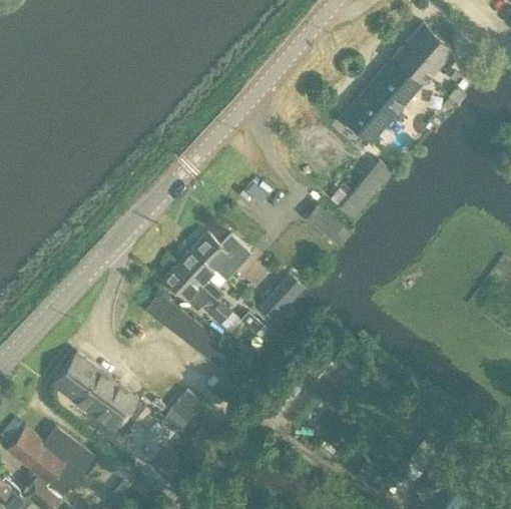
[(395,57),(396,57),(342,119),(372,144),(425,83),(454,50),(424,24),(395,57)]
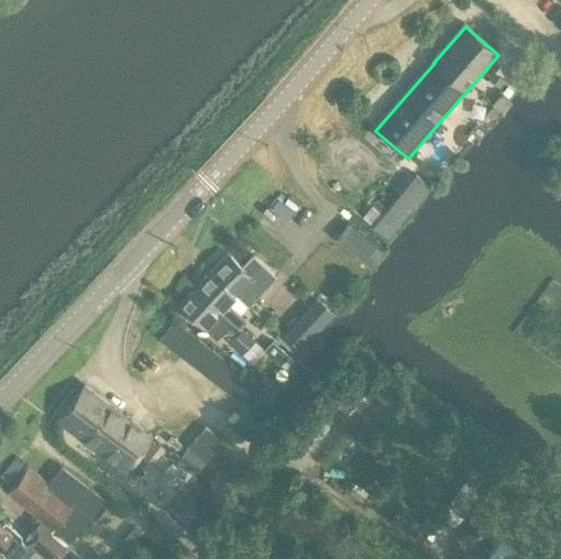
[(418,177),(374,229),(388,241),(432,190),(418,177)]
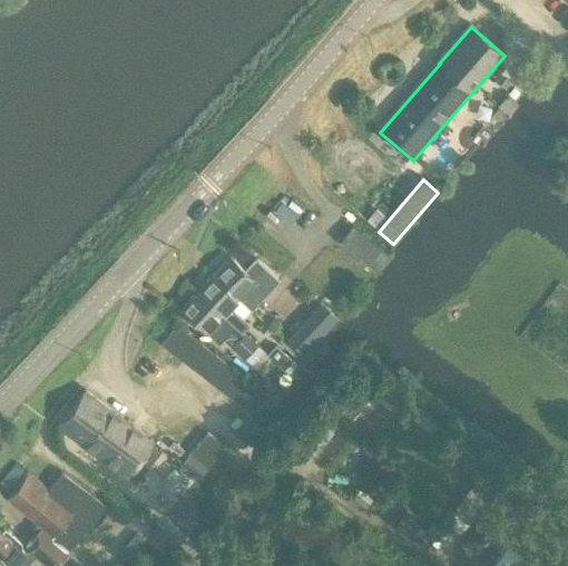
[(354,230),(342,245),(375,271),(388,256),(354,230)]
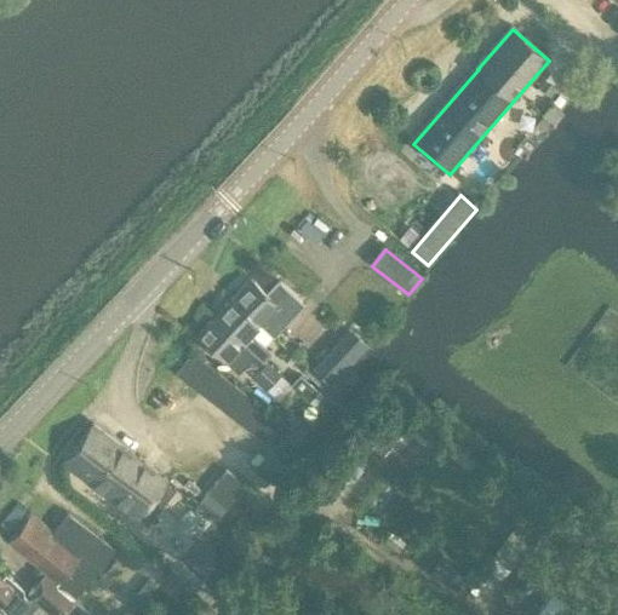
[(262,326),(261,327),(275,340),(305,308),(281,286),(270,298),(253,282),(235,302),(262,326)]
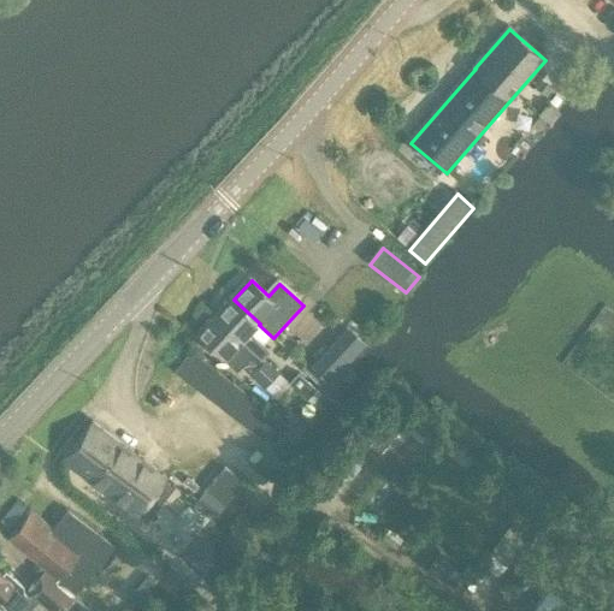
[(216,318),(253,351),(259,344),(249,334),(259,325),(260,324),(234,300),(216,318)]
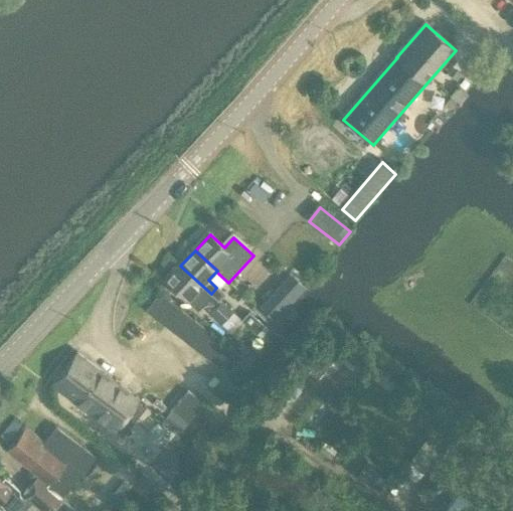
[(166,281),(187,302),(199,313),(213,299),(209,296),(211,294),(180,266),(166,281)]
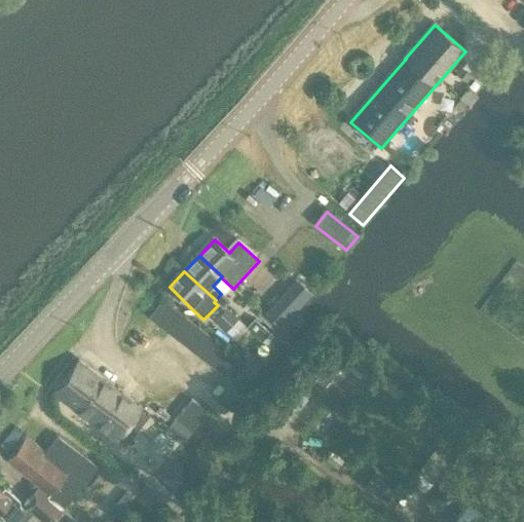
[(286,283),(285,284),(276,294),(298,312),(307,302),(286,283)]
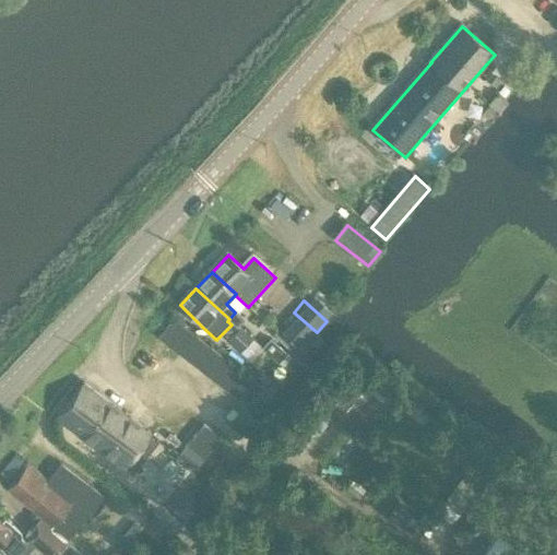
[(248,409),(262,391),(174,322),(160,341),(248,409)]
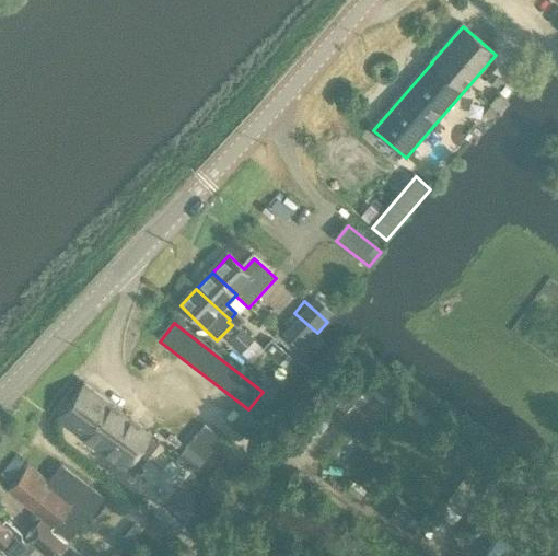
[(256,369),(265,359),(264,354),(242,334),(230,346),(256,369)]
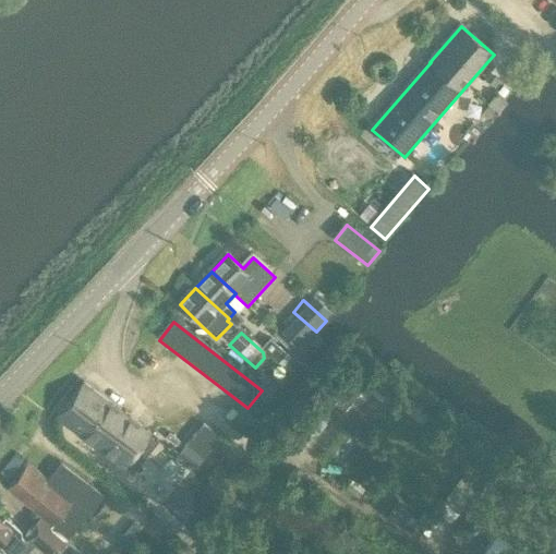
[(263,352),(264,358),(265,358),(279,371),(289,360),(270,342),(263,352)]
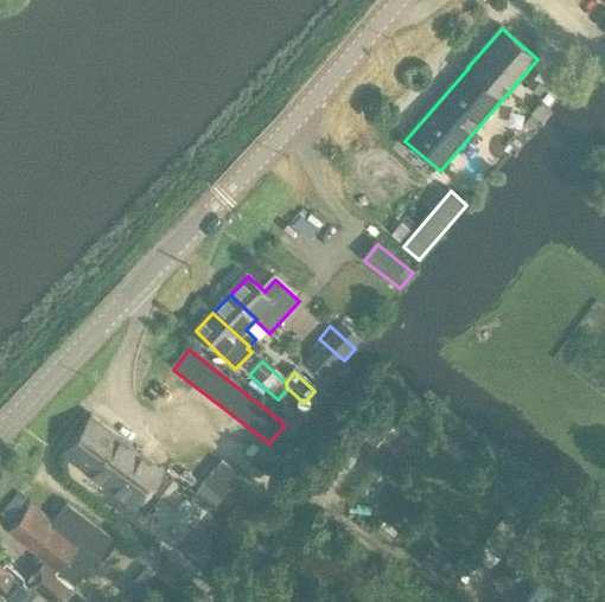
[(163,473),(93,418),(63,455),(65,458),(133,510),(134,508),(145,517),(172,482),(163,474),(163,473)]
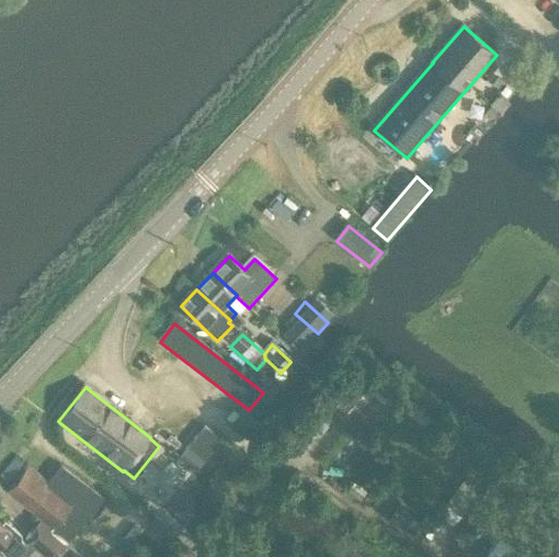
[(152,492),(169,507),(224,444),(206,430),(152,492)]
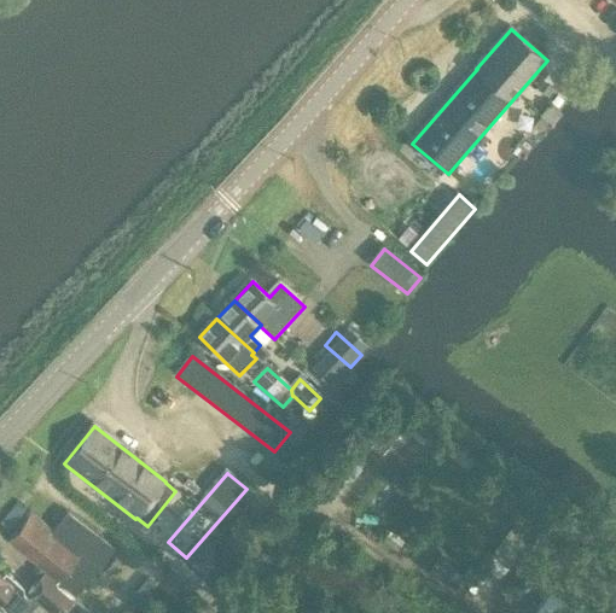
[(48,574),(60,583),(80,599),(102,570),(104,572),(120,553),(87,529),(69,514),(54,532),(32,515),(10,544),(48,574)]
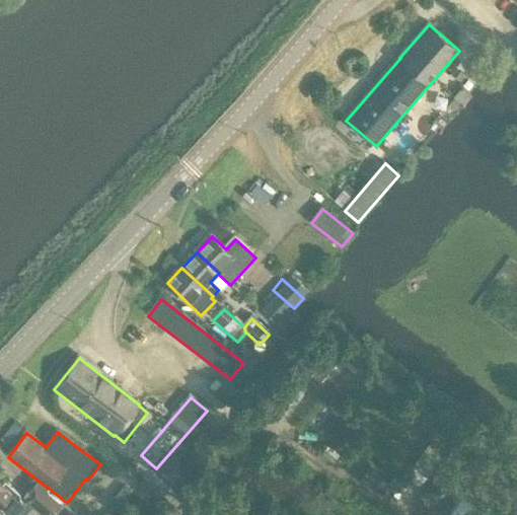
[(0,485),(0,510),(4,514),(29,514),(35,508),(44,514),(74,514),(48,494),(51,490),(41,483),(26,500),(29,503),(26,508),(20,503),(20,498),(13,492),(11,495),(0,485)]
